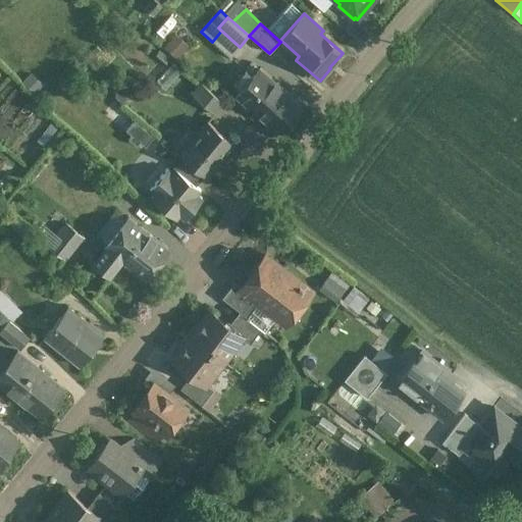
[(240,47),(221,31),(212,42),(230,57),(240,47)]
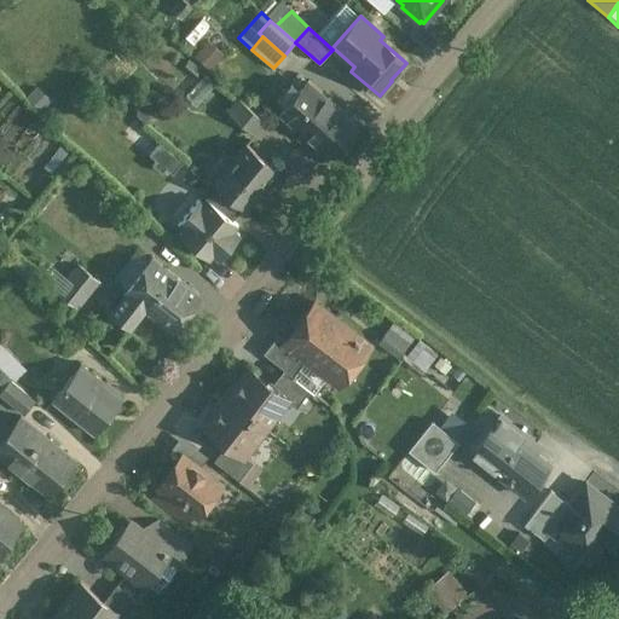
[(357,125),(308,81),(278,115),(327,157),(357,125)]
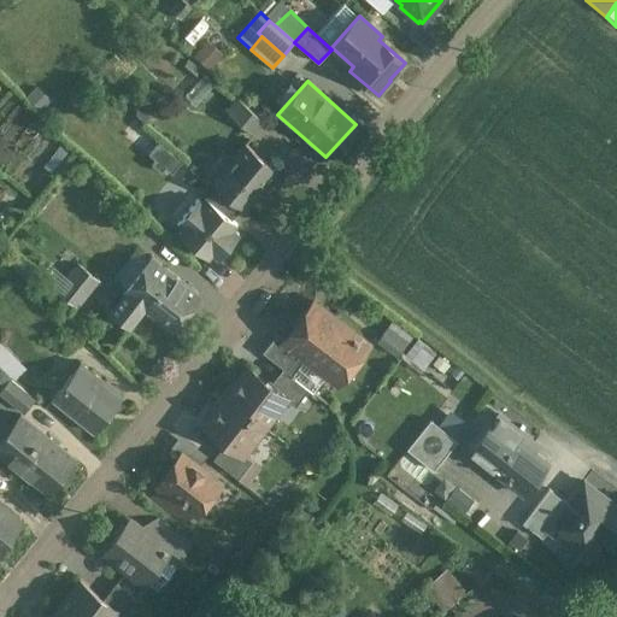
[(264,122),(239,99),(228,112),(253,135),(264,122)]
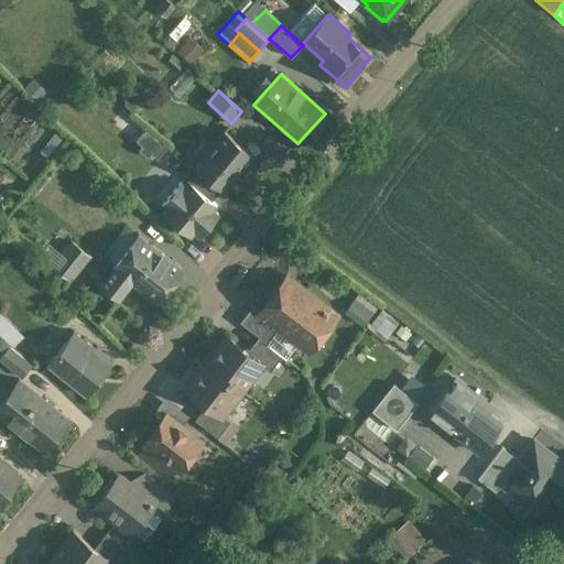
[(252,155),(224,131),(194,166),(198,171),(221,190),(223,191),(252,155)]
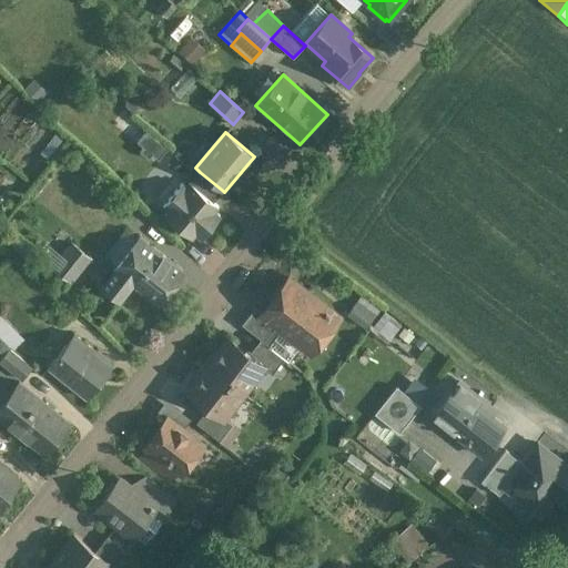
[(223,191),(200,172),(195,176),(193,178),(184,186),(186,189),(191,184),(213,203),(223,191)]
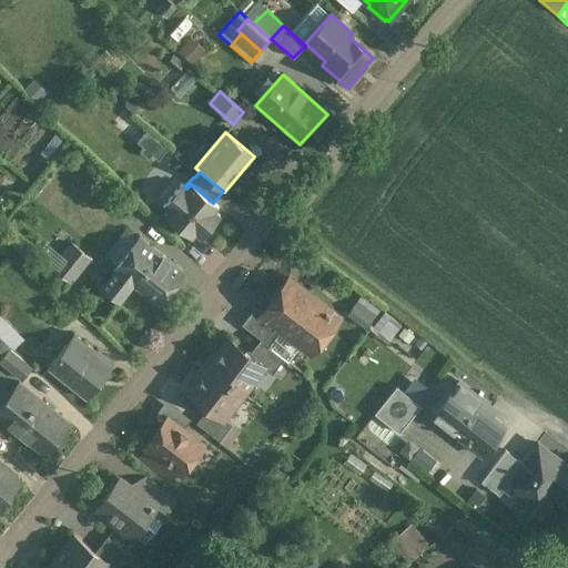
[(184,186),(182,184),(163,206),(168,211),(164,215),(192,239),(195,234),(201,239),(220,215),(214,212),(219,208),(213,203),(191,184),(186,189),(184,186)]
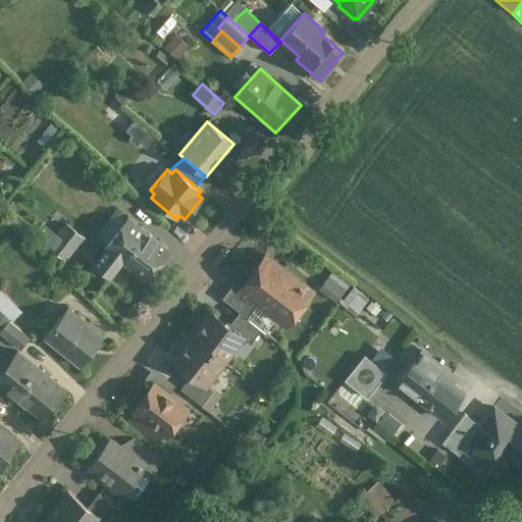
[(127,218),(124,221),(116,215),(98,238),(106,245),(104,248),(146,280),(170,251),(127,218)]
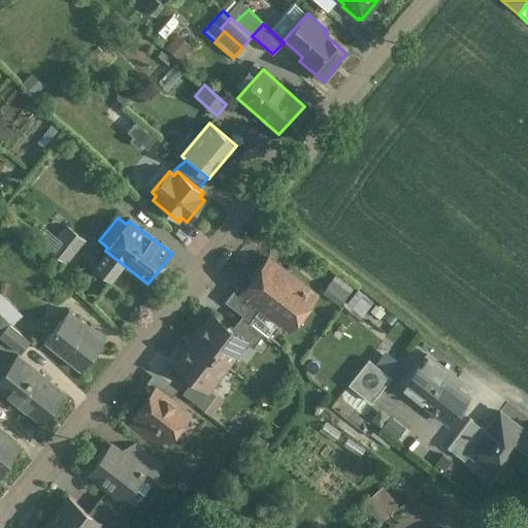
[(84,239),(67,227),(58,238),(45,229),(38,238),(51,248),(50,250),(65,262),(84,239)]
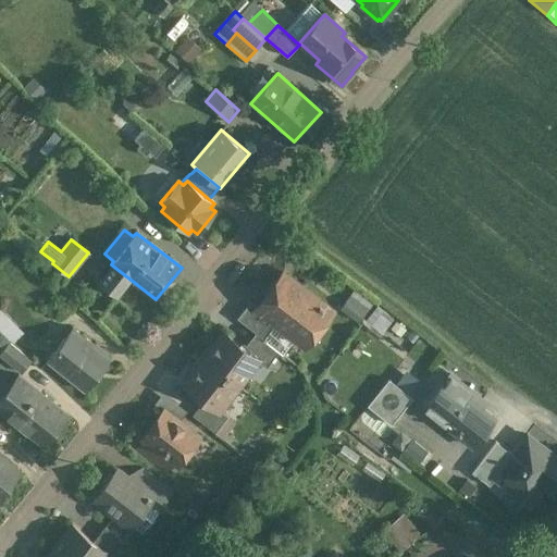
[(330,310),(282,274),(257,306),(256,307),(276,323),(300,342),(311,329),(314,331),(330,310)]
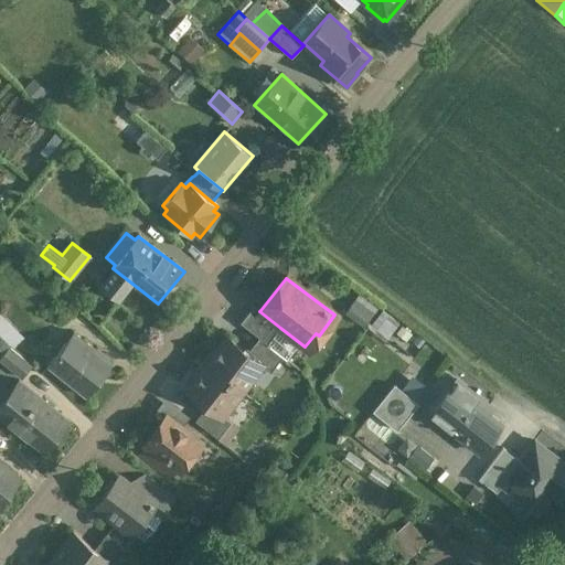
[(280,328),(259,311),(260,310),(254,305),(240,322),(258,338),(267,344),(280,328)]
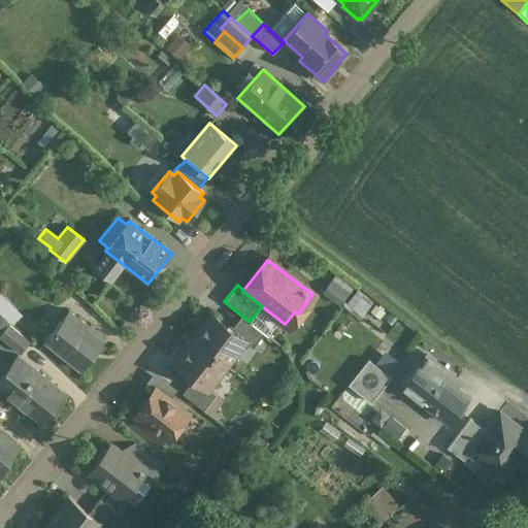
[(0,310),(11,323),(22,314),(0,291),(0,310)]
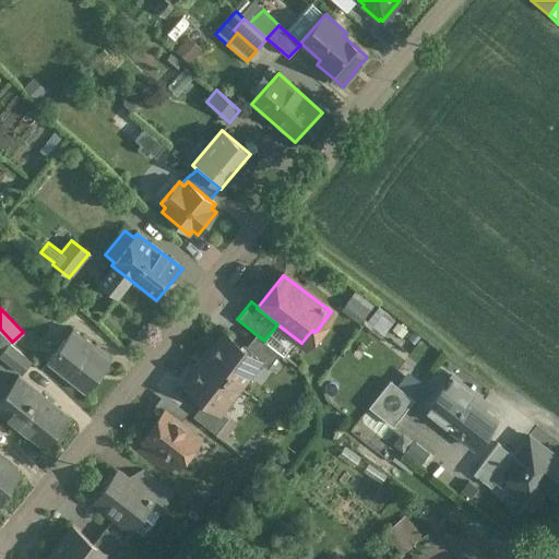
[(111,359),(73,330),(47,363),(84,393),(111,359)]
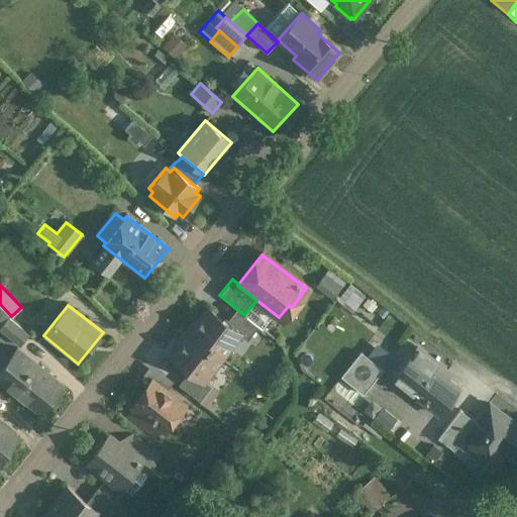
[(226,323),(207,309),(189,333),(220,357),(229,346),(228,343),(236,333),(237,332),(226,323)]
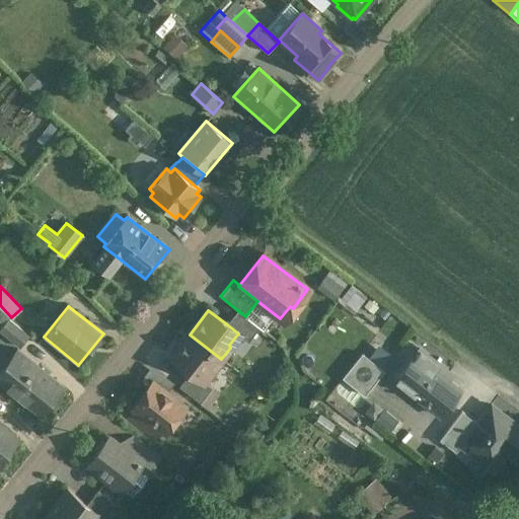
[(245,316),(237,310),(227,324),(238,334),(237,335),(247,343),(260,327),(245,316)]
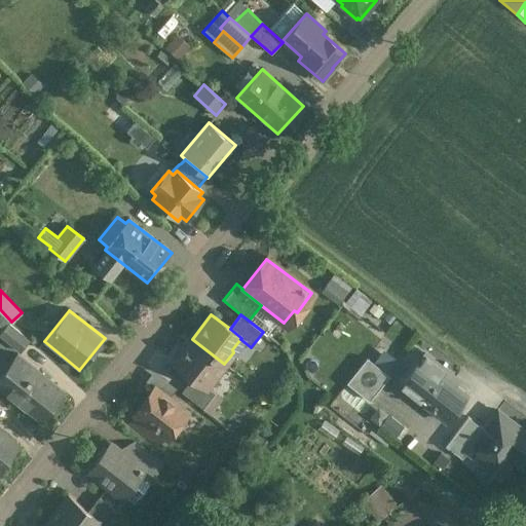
[(30,342),(8,324),(0,333),(0,336),(21,353),(30,342)]
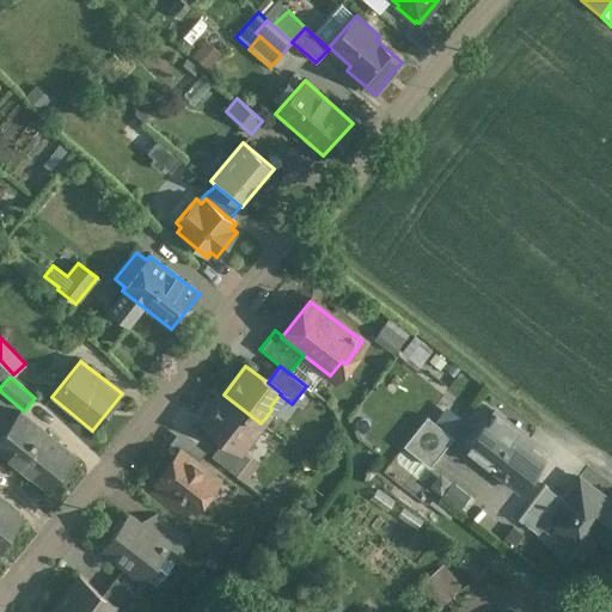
[(261,423),(224,395),(202,422),(224,440),(239,452),(240,451),(261,423)]
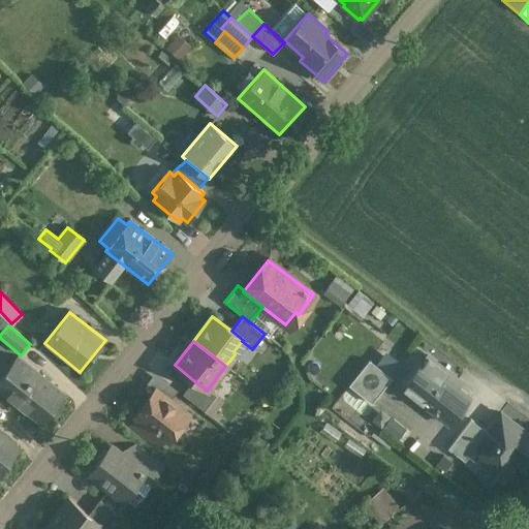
[(458,379),(427,355),(404,384),(402,386),(448,423),(469,397),(454,384),(458,379)]
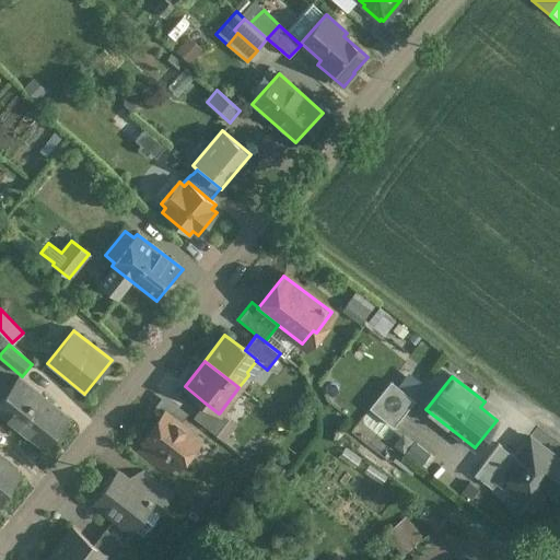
[(67,417),(19,378),(0,400),(0,410),(43,446),(67,417)]
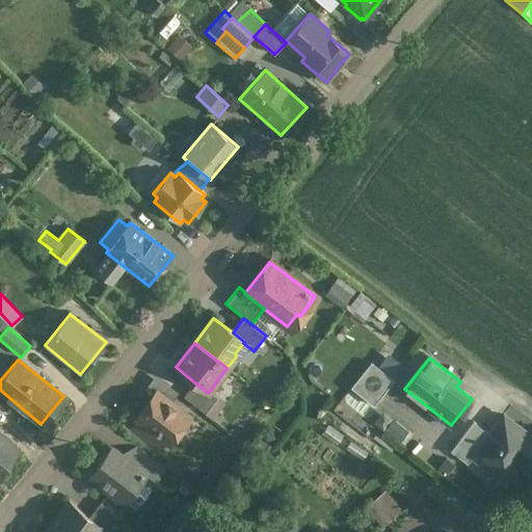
[(373,405),(394,380),(371,363),(350,388),(373,405)]
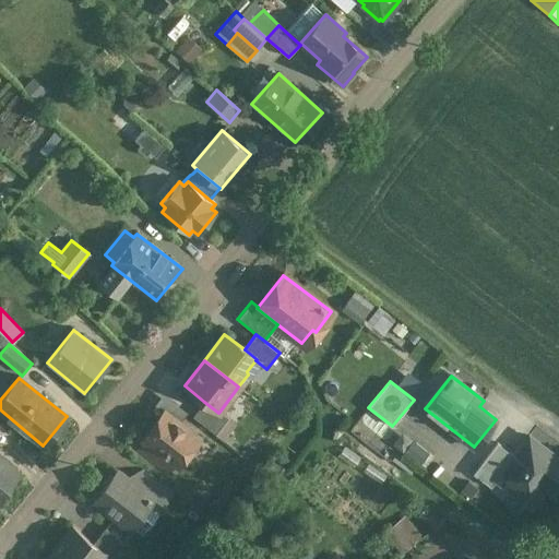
[(218,413),(204,402),(192,417),(215,435),(228,418),(219,412),(218,413)]
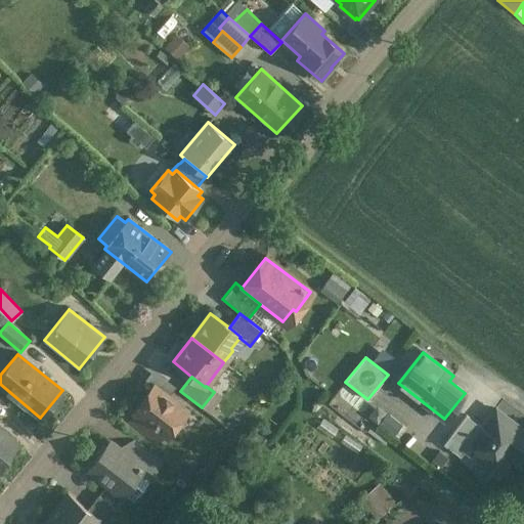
[(154,386),(135,411),(138,413),(131,422),(158,442),(164,434),(167,436),(186,411),(154,386)]
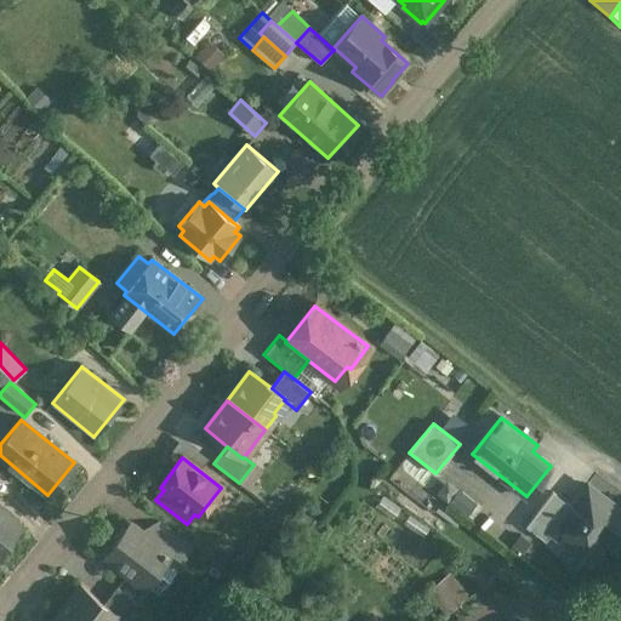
[(467,477),(461,484),(483,503),(489,496),(467,477)]
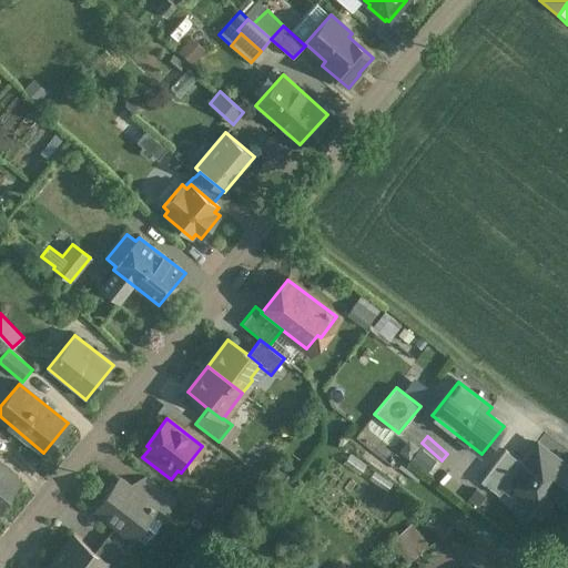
[(517,459),(500,483),(538,508),(549,493),(564,503),(567,496),(567,463),(531,438),(517,459)]
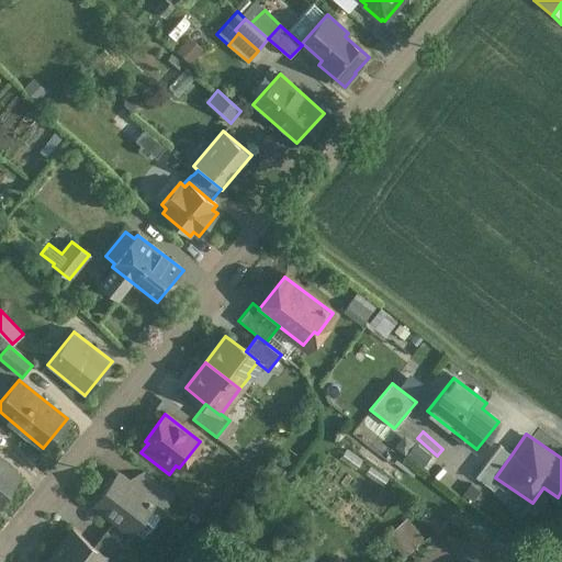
[(416,440),(408,449),(427,465),(435,457),(416,440)]
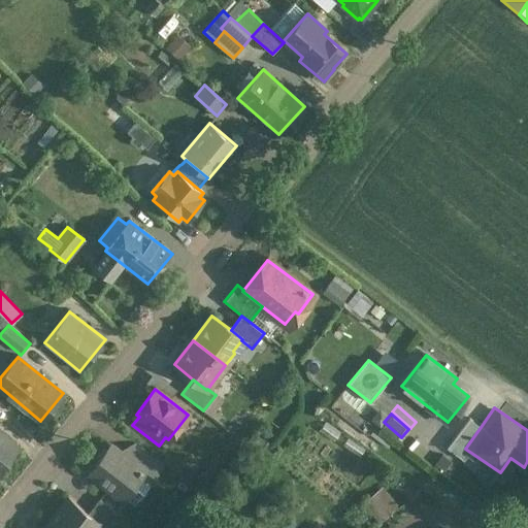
[(465,449),(481,427),(463,415),(444,441),(462,453),(465,449)]
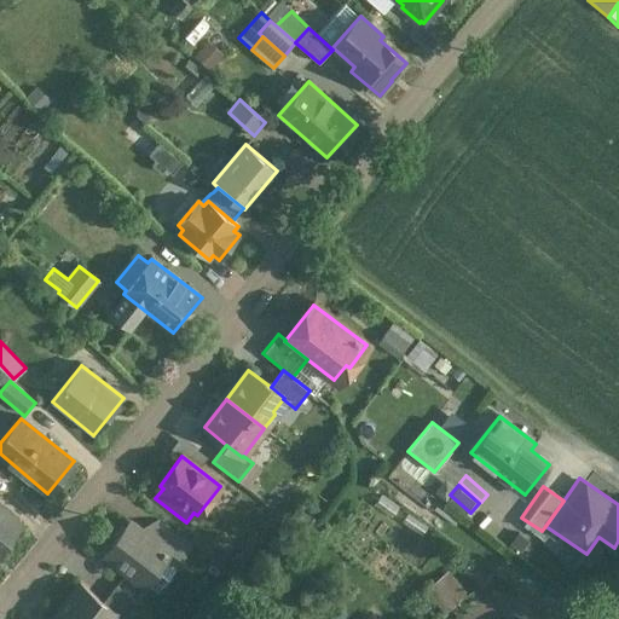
[(0,553),(23,525),(0,505),(0,553)]
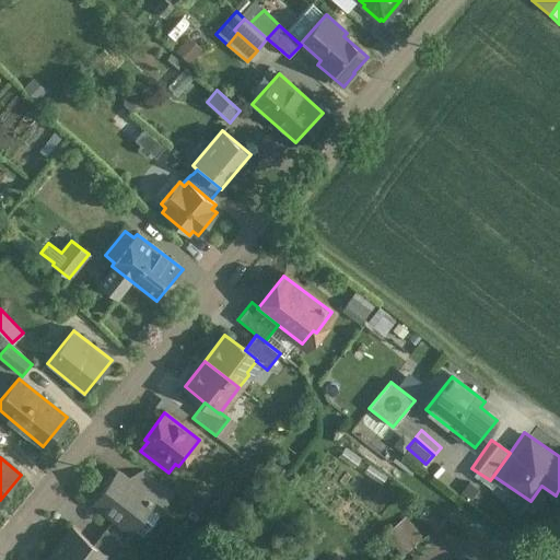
[(162,485),(143,470),(125,478),(152,499),(162,485)]
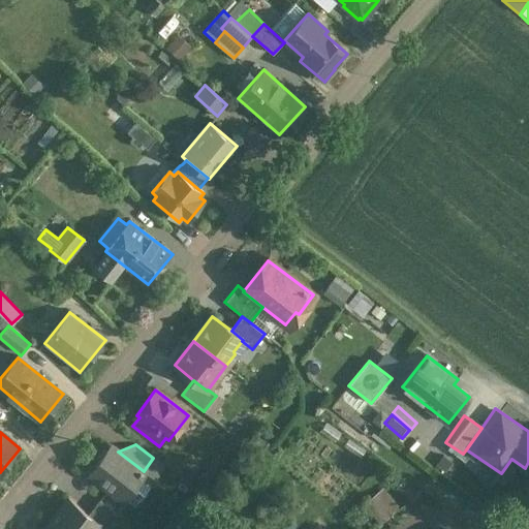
[(118,452),(111,446),(90,473),(124,499),(142,476),(145,472),(144,471),(118,452)]
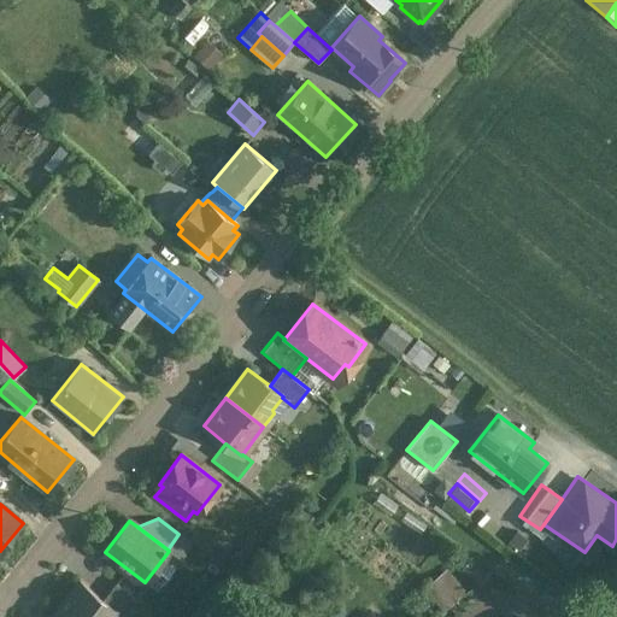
[(178,534),(168,550),(169,551),(165,556),(176,564),(192,544),(178,534)]
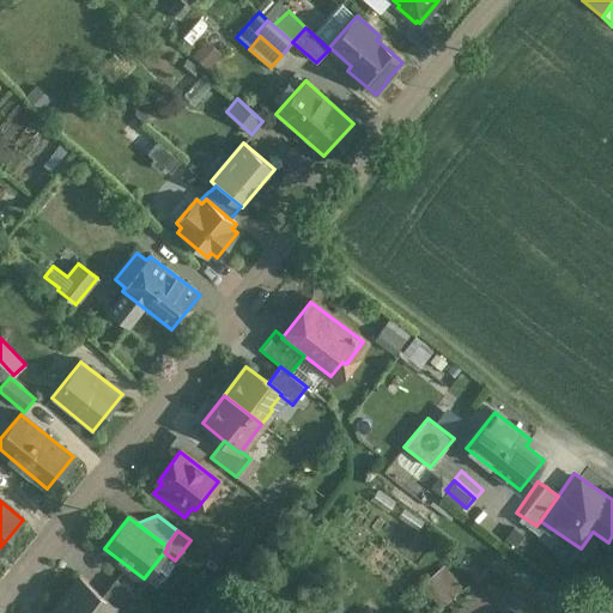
[(429,580),(435,586),(447,577),(448,578),(441,584),(449,596),(461,587),(445,566),(429,580)]
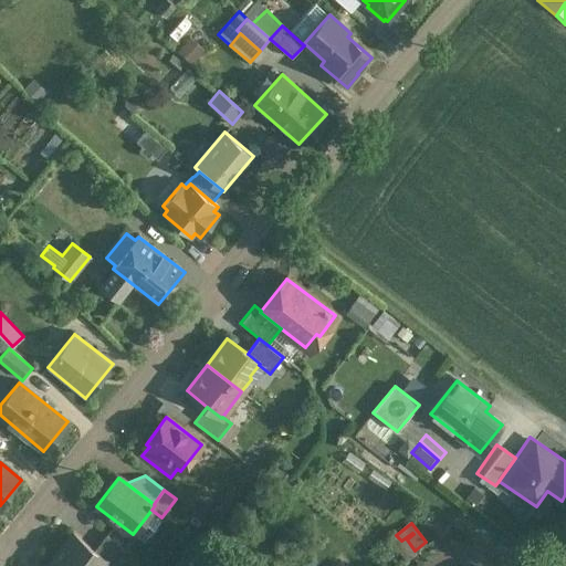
[(73,534),(53,561),(60,565),(104,565),(107,562),(107,561),(94,551),(73,534)]
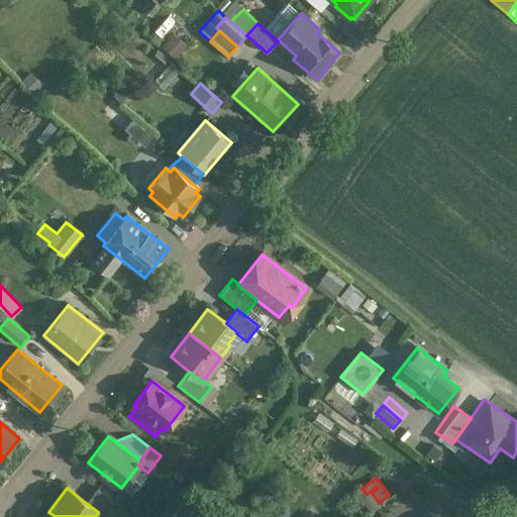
[(107,516),(117,504),(97,489),(86,503),(98,512),(98,513),(102,516),(107,516)]
